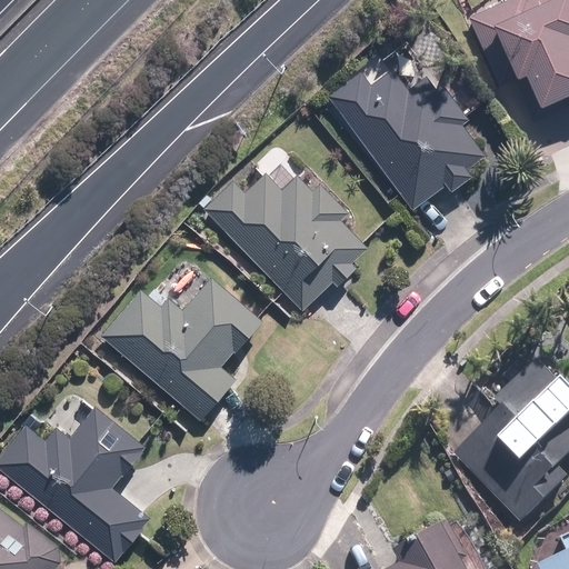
[(568,0),(503,0),(468,16),(498,85),(521,75),(536,108),(566,95),(568,101),(568,0)]
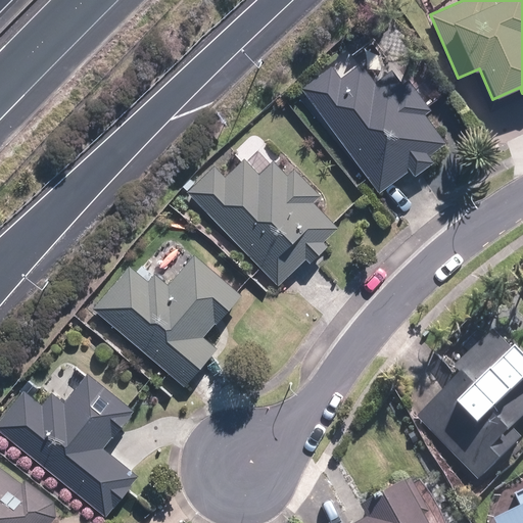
[(330,66),(300,88),(377,192),(408,171),(413,176),(432,162),(427,155),(443,143),(422,113),(428,109),(407,80),(401,84),(390,69),(373,83),(360,64),(339,79),(330,66)]
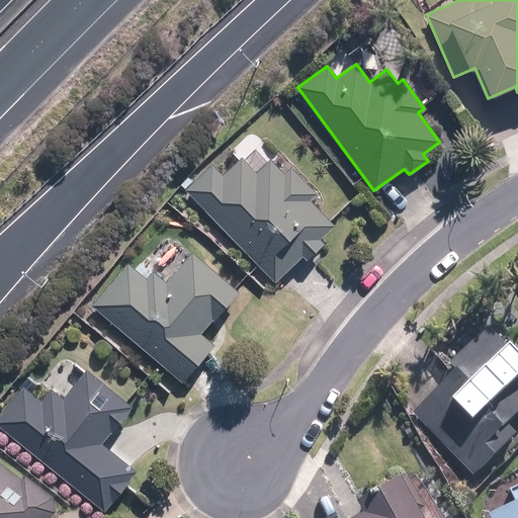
[(209,164),(183,190),(275,282),(301,256),(306,260),(323,243),(319,239),(333,225),(308,199),(315,192),(288,167),(282,173),(268,159),(255,172),(240,157),(222,175),(209,164)]
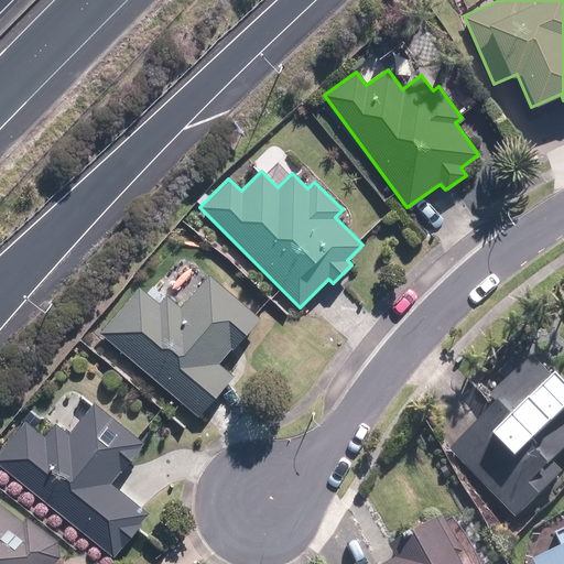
[(138,286),(99,332),(197,414),(231,373),(218,362),(229,348),(231,349),(259,317),(207,274),(180,306),(165,295),(158,303),(138,286)]
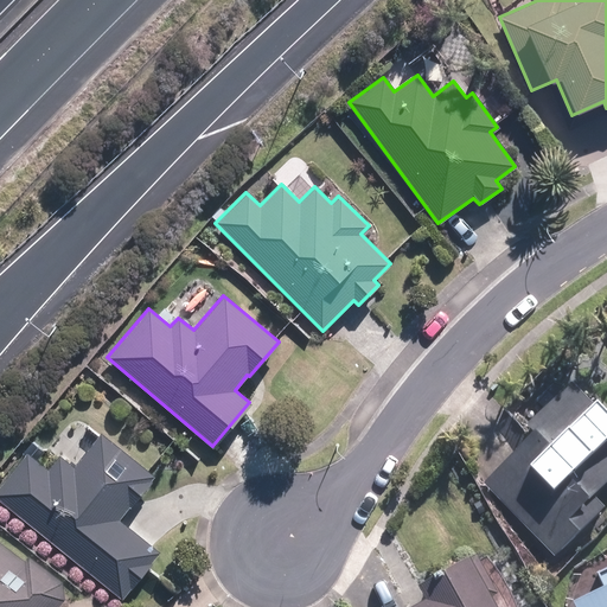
[(606,484),(606,423),(569,384),(522,429),(530,438),(481,484),(553,558),(601,512),(590,500),(606,484)]
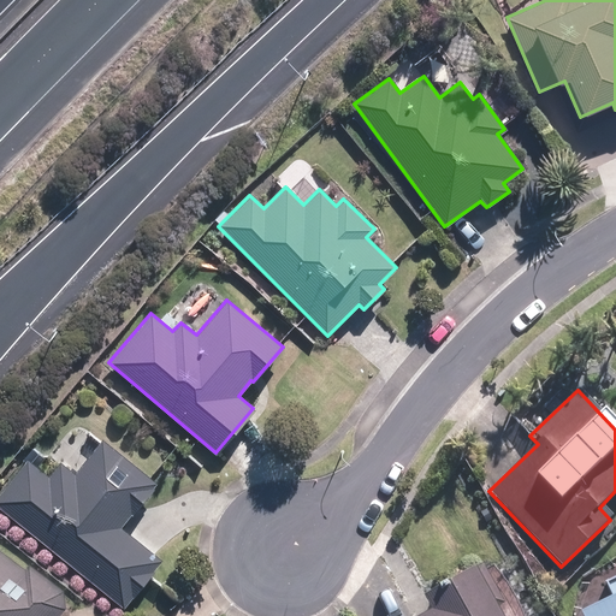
[(27,458),(0,491),(0,507),(124,606),(161,561),(120,527),(157,484),(101,439),(72,474),(59,462),(47,475),(27,458)]
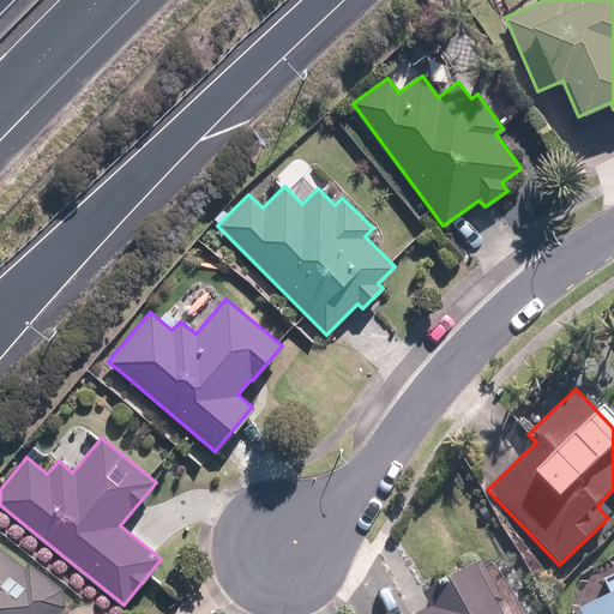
[(0,613),(65,613),(66,613),(62,594),(29,569),(25,573),(0,554),(0,613)]
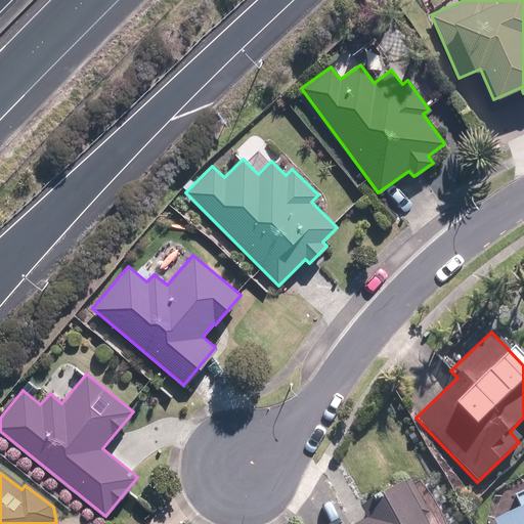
[(361,523),(421,523),(419,520),(427,515),(409,483),(357,513),(363,523),(361,523)]
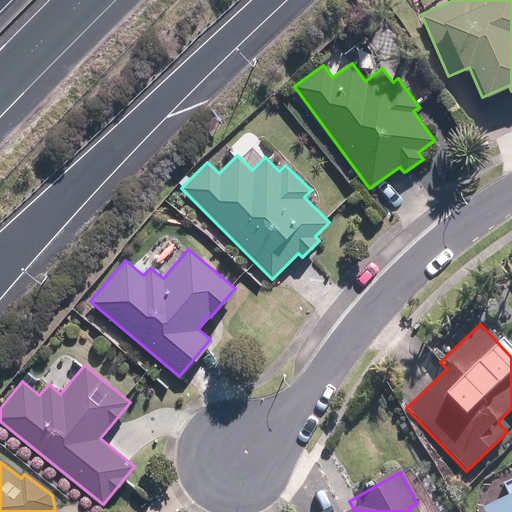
[(511,511),(511,479),(501,485),(508,500),(483,511),(511,511)]
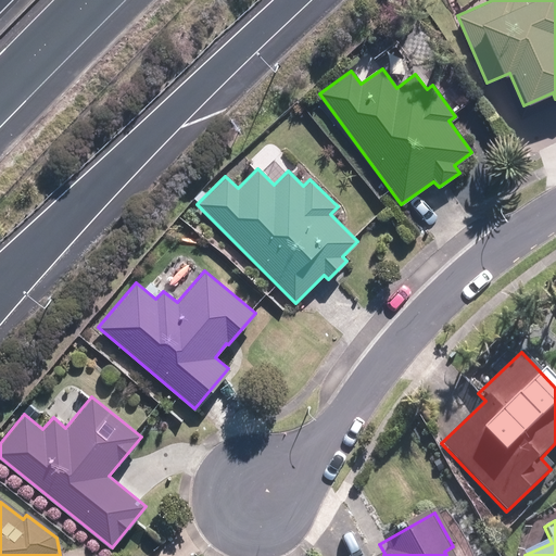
All buildings are outlined.
